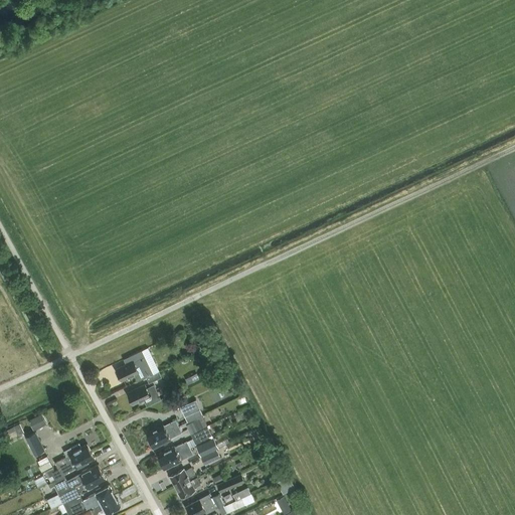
[(152,373),(142,351),(141,350),(129,356),(131,362),(116,369),(121,380),(133,374),(137,381),(152,373)]
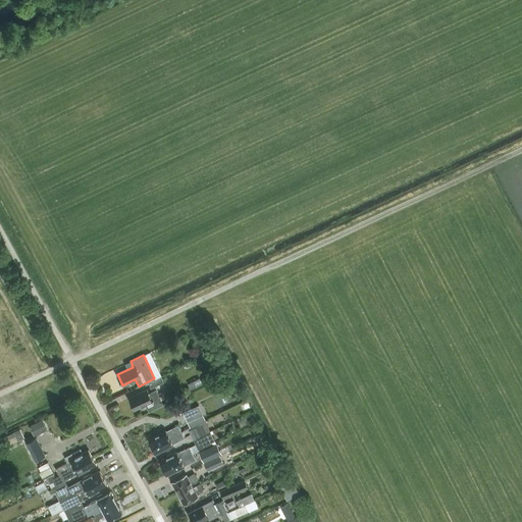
[(160,376),(147,382),(150,388),(163,382),(160,376)]
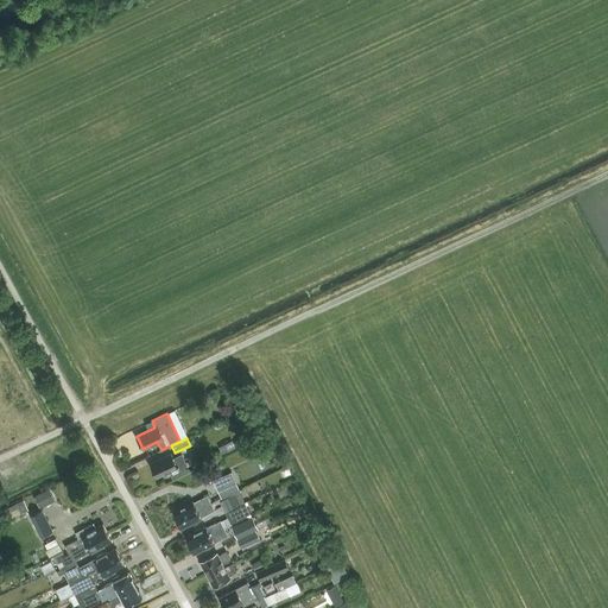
[(236,439),(223,445),(226,451),(239,447),(236,439)]
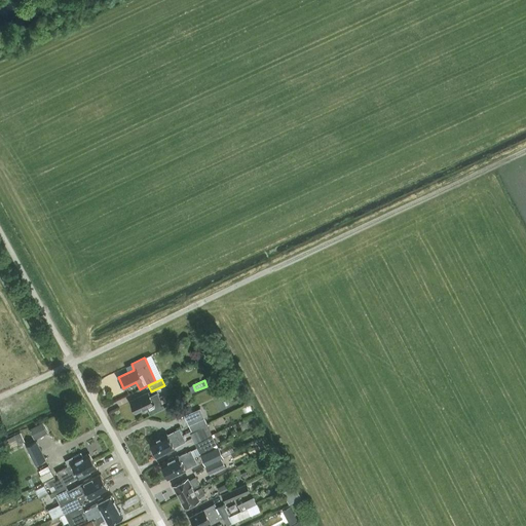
[(135,413),(146,407),(149,413),(162,407),(156,393),(149,398),(147,392),(129,402),(135,413)]
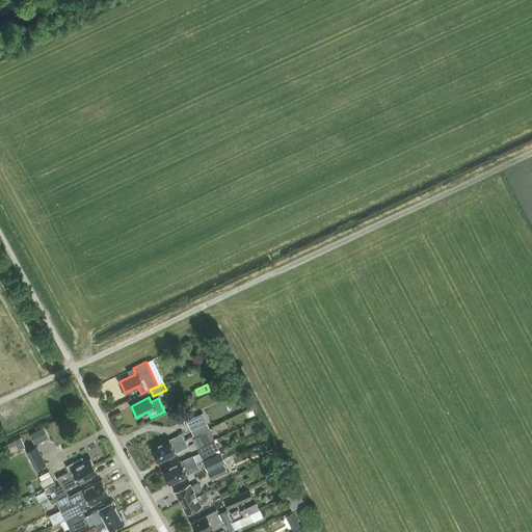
[(184,422),(191,418),(186,407),(178,411),(184,422)]
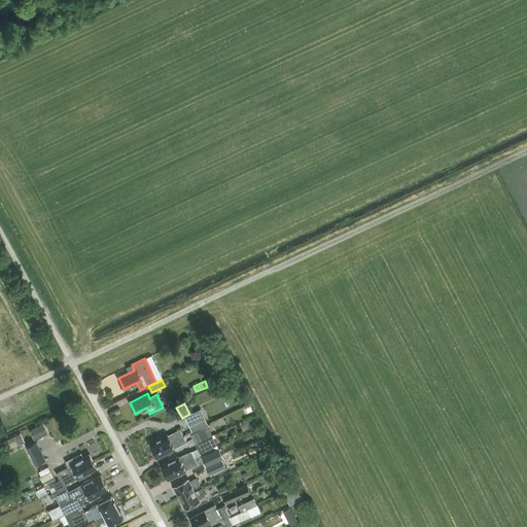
[(189,432),(190,433),(207,424),(201,410),(185,417),(191,431),(189,432)]
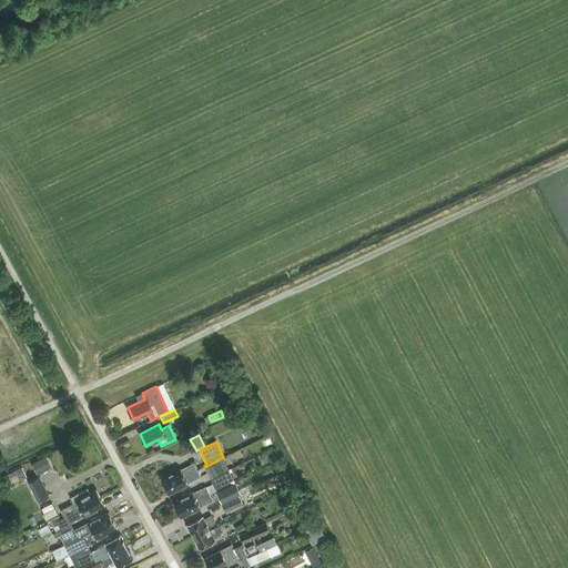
[(205,468),(211,478),(229,469),(223,457),(205,467),(205,468)]
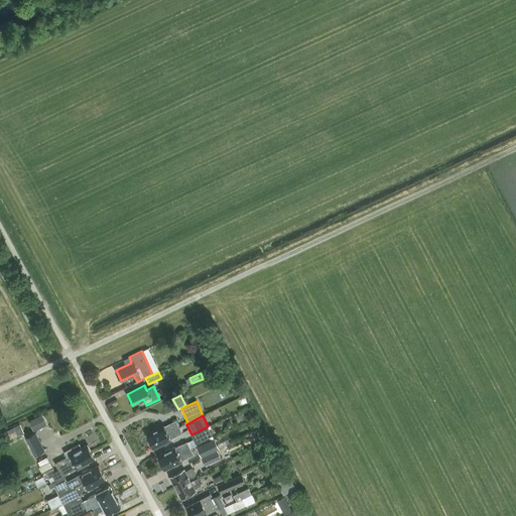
[(35,417),(28,421),(33,431),(40,427),(35,417)]
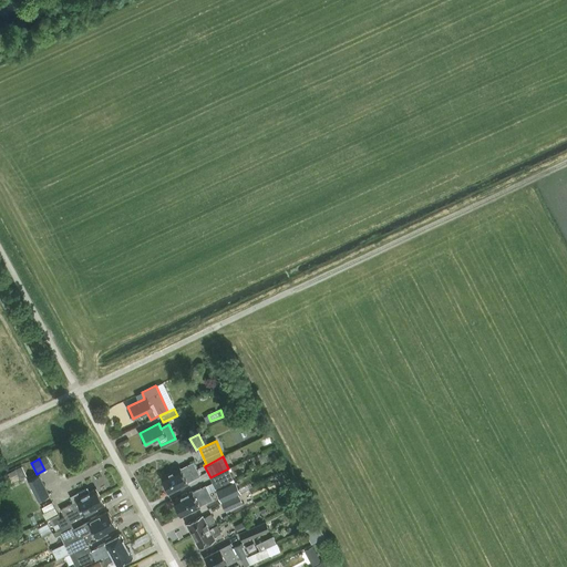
[(165,485),(197,470),(193,462),(181,468),(179,466),(169,472),(171,473),(161,477),(165,485)]
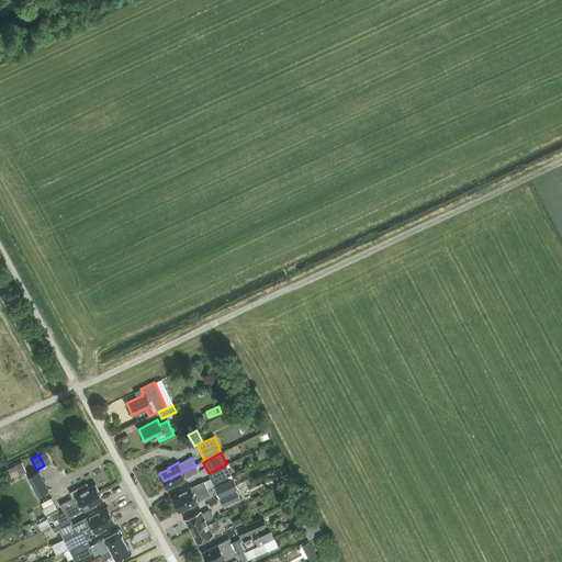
[(17,468),(6,473),(9,480),(26,471),(21,461),(20,461),(14,463),(17,468)]
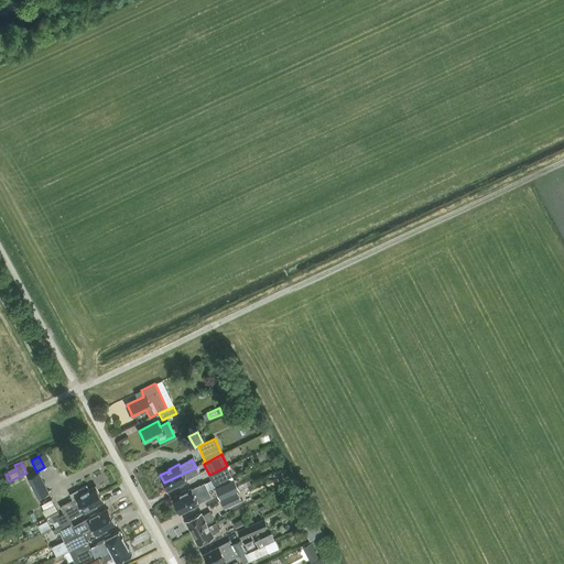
[(227,466),(209,475),(212,480),(214,486),(232,477),(227,466)]
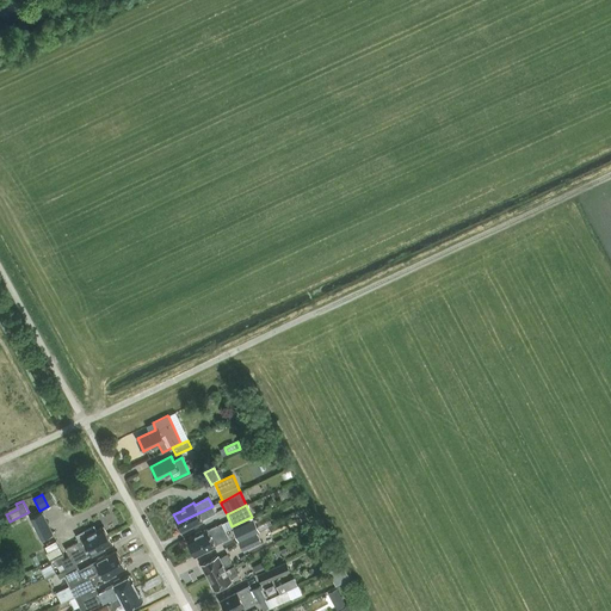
[(213,506),(178,523),(183,531),(192,526),(192,528),(198,525),(198,524),(203,522),(202,519),(215,513),(213,506)]
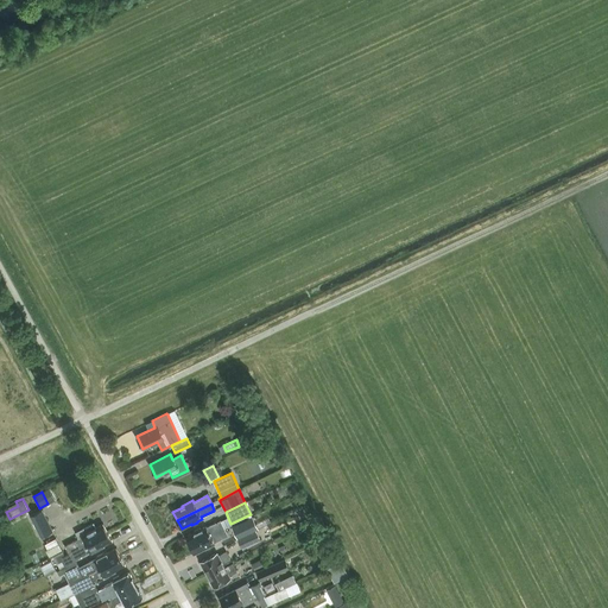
[(54,531),(43,510),(30,515),(40,537),(54,531)]
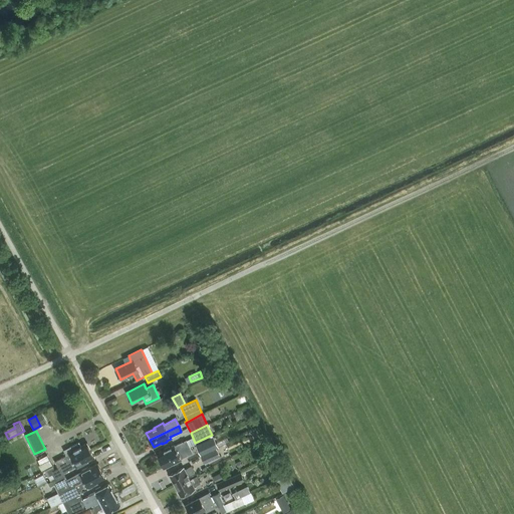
[(196,446),(200,455),(218,447),(214,437),(196,446)]
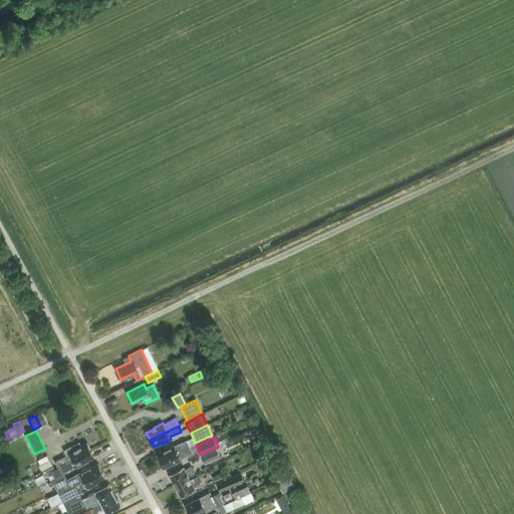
[(193,438),(186,441),(189,447),(196,444),(195,443),(193,438)]
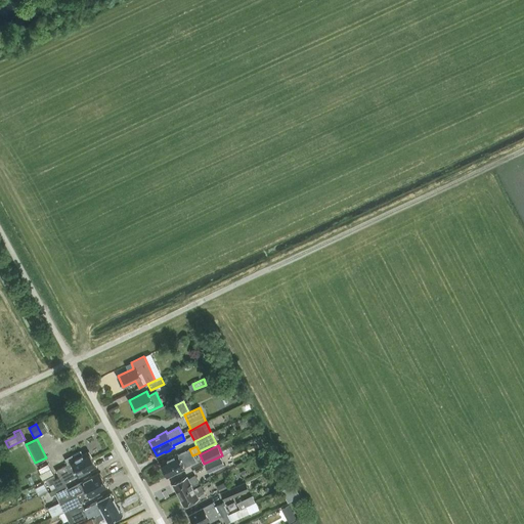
[(160,463),(164,470),(192,455),(189,449),(178,454),(178,453),(173,456),(173,454),(168,457),(169,459),(160,463)]
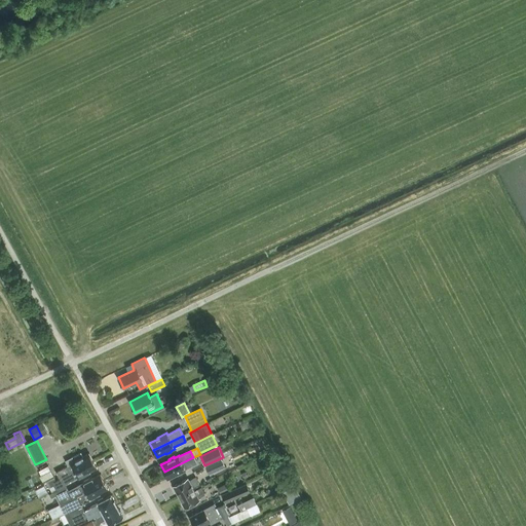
[(71,462),(70,460),(68,461),(66,463),(68,466),(55,473),(59,479),(92,460),(89,453),(82,456),(80,453),(71,458),(73,462),(71,462)]
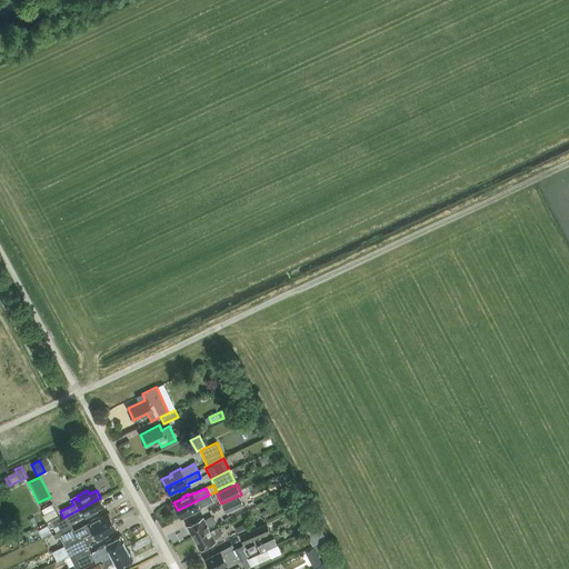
[(209,495),(178,510),(182,518),(191,513),(191,515),(197,512),(197,511),(201,509),(200,508),(212,501),(209,495)]
